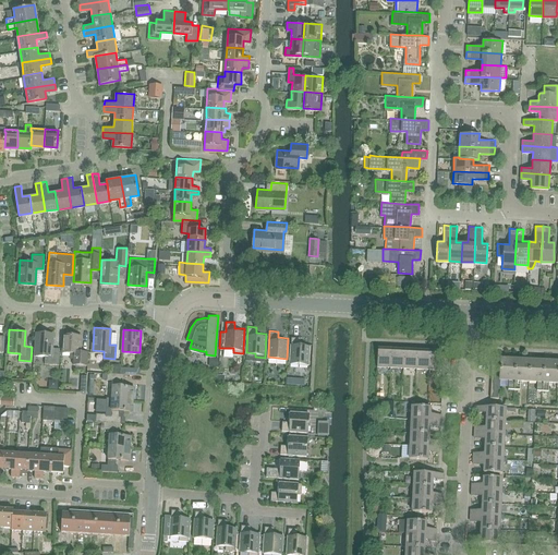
[(52,346),(53,333),(36,332),(35,353),(45,354),(45,362),(59,363),(60,347),(52,346)]
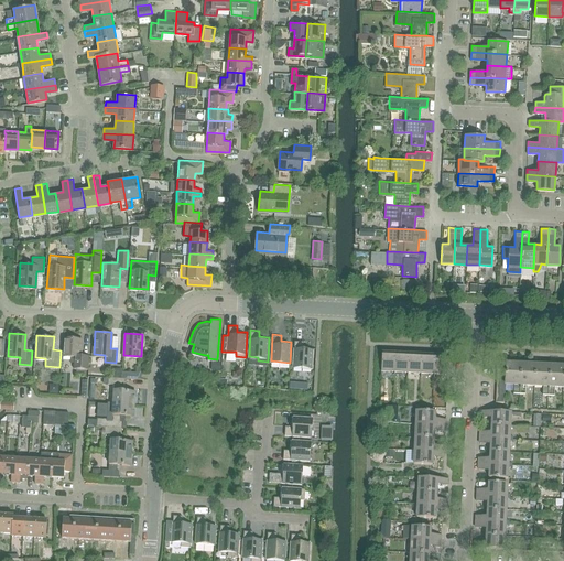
[(82,337),(64,336),(63,355),(71,355),(71,360),(74,360),(74,366),(88,367),(89,354),(80,354),(82,337)]
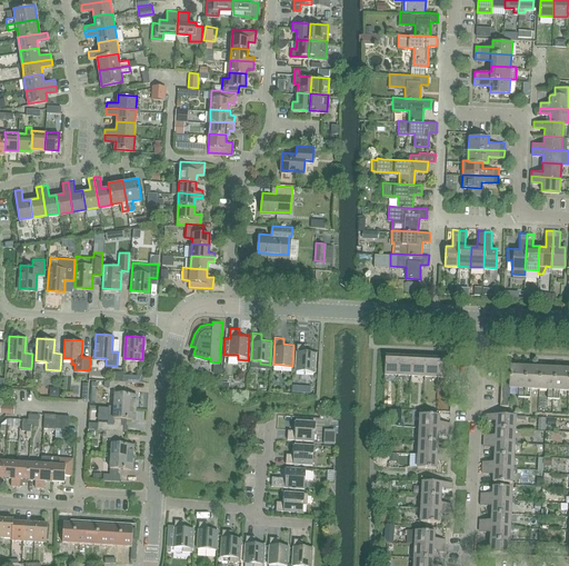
[(306,349),(306,343),(297,343),(296,369),(315,370),(316,349),(306,349)]
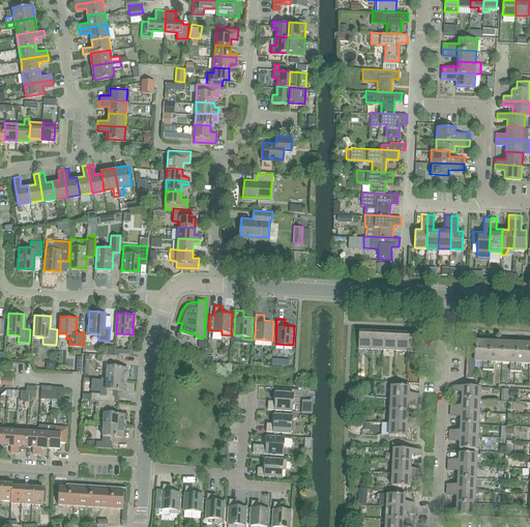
[(357,347),(370,347),(371,329),(358,329),(357,347)]
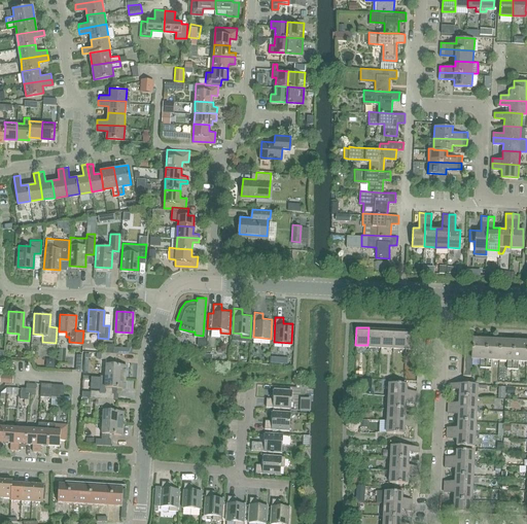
[(367,345),(380,346),(381,328),(369,327),(367,345)]
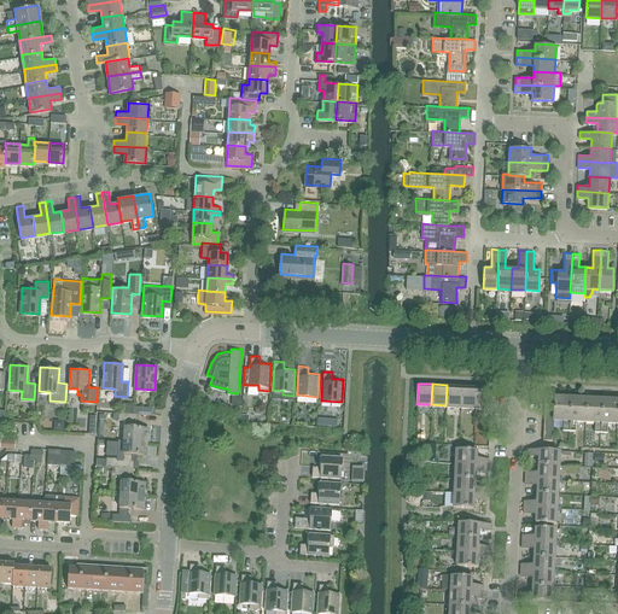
[(445,405),(461,405),(461,385),(447,385),(445,405)]
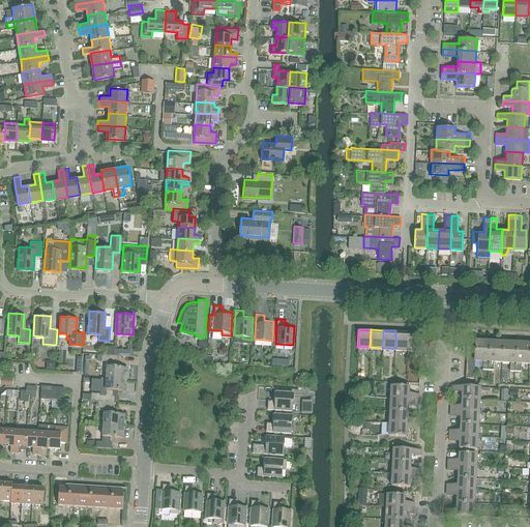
[(395,348),(408,349),(408,331),(395,330),(395,348)]
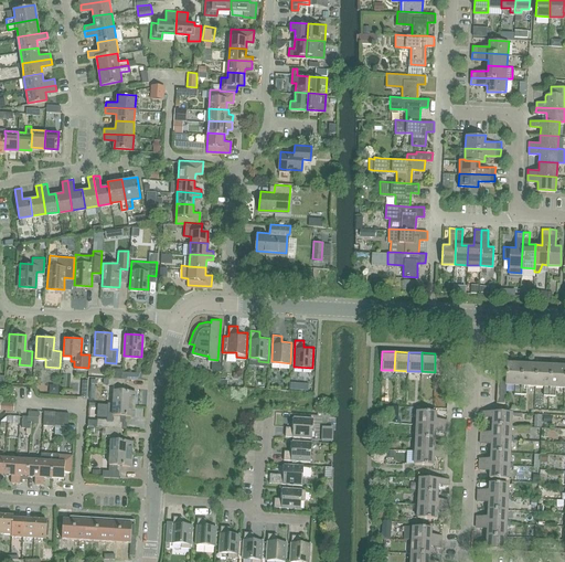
[(435,353),(435,372),(448,373),(449,353),(435,353)]
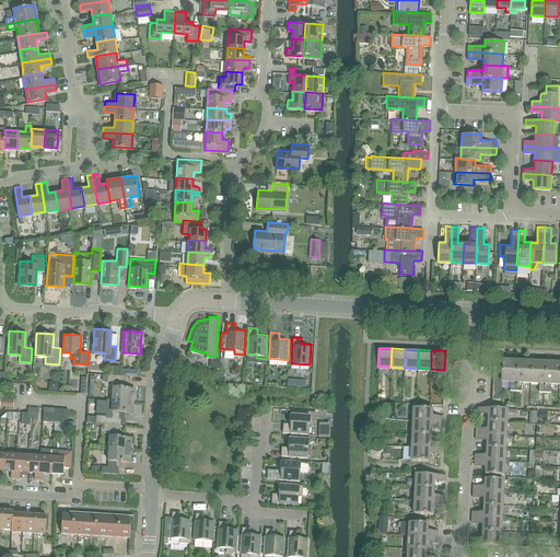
[(501,370),(501,375),(501,379),(510,380),(510,389),(515,389),(516,359),(502,358),(502,364),(501,370)]
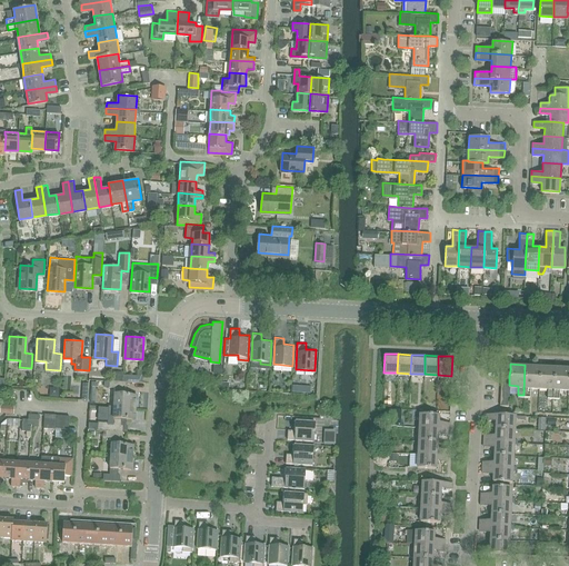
[(539,386),(540,365),(525,365),(523,395),(529,395),(530,386),(539,386)]
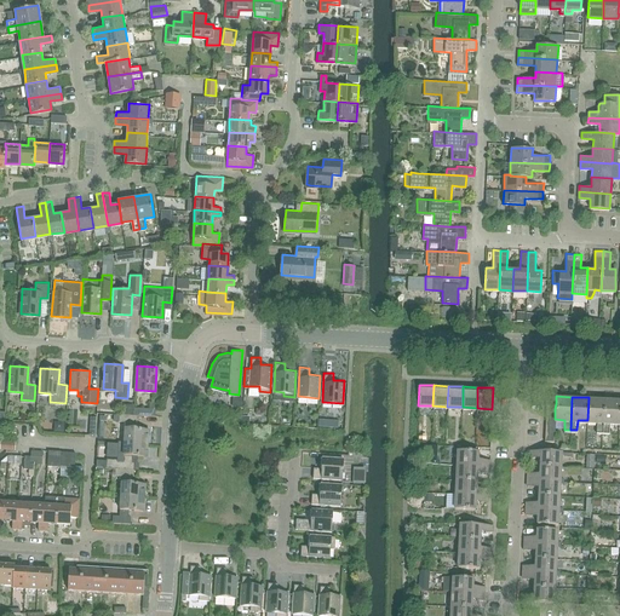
[(604,398),(589,397),(587,420),(597,421),(597,431),(603,431),(604,398)]
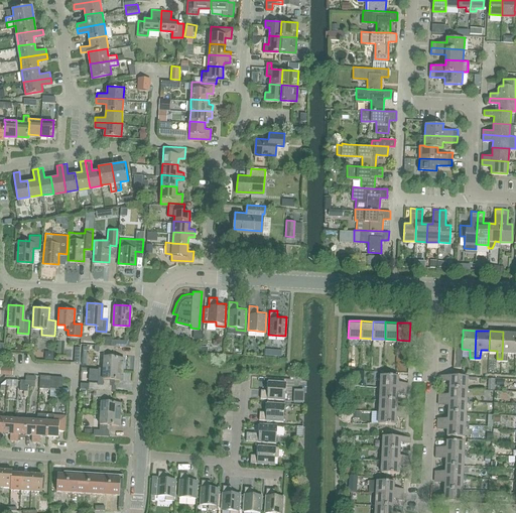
[(515,352),(515,336),(515,332),(503,332),(502,359),(507,359),(507,351),(515,352)]
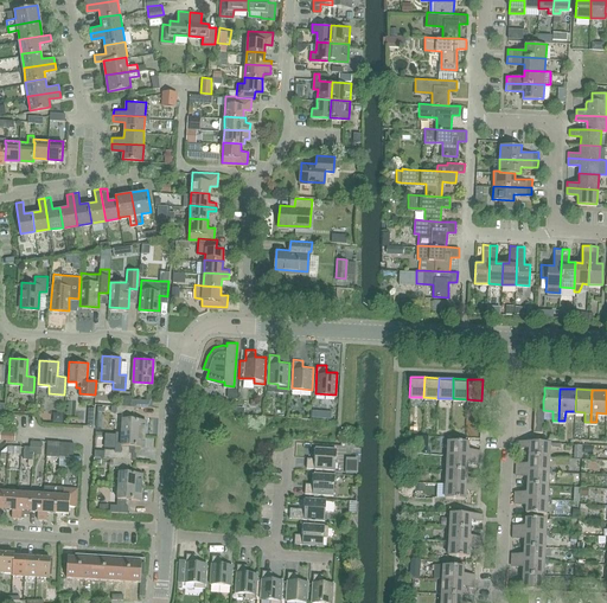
[(116,404),(116,411),(122,411),(121,430),(145,431),(146,419),(132,418),(132,411),(134,411),(134,404),(116,404)]
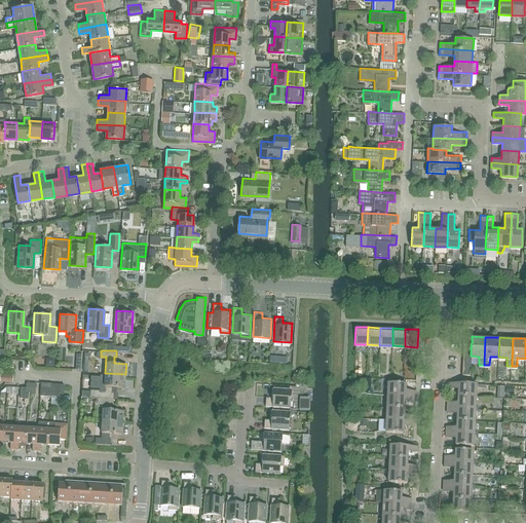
[(90,387),(89,396),(98,396),(113,397),(114,390),(112,390),(112,384),(125,385),(125,374),(105,373),(105,384),(100,383),(100,388),(90,387)]
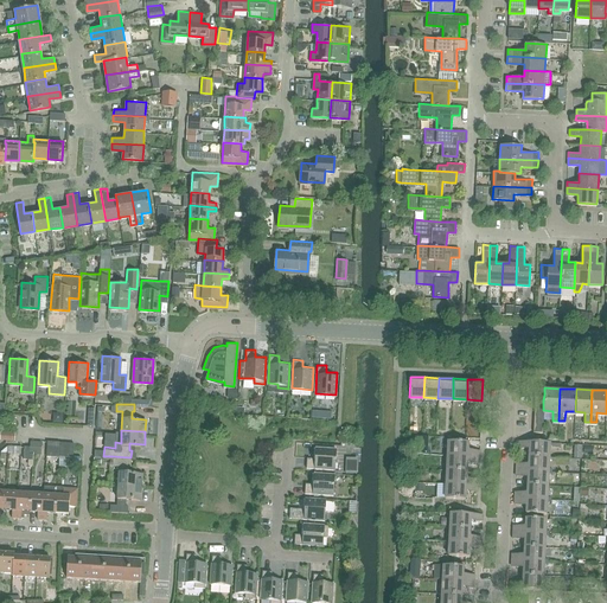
[(447,438),(447,453),(478,455),(478,448),(467,448),(467,440),(447,438)]
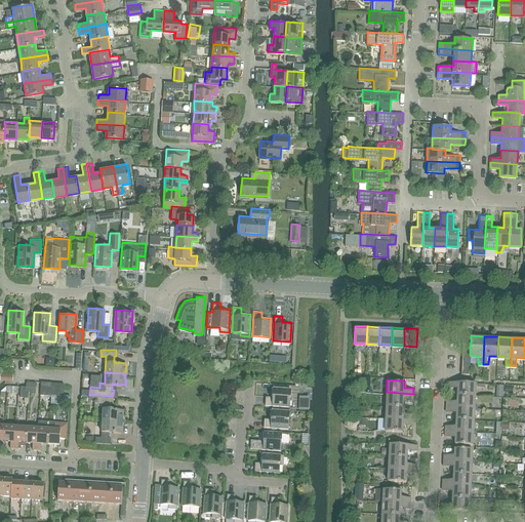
[(456,386),(456,393),(474,394),(475,380),(447,379),(446,386),(456,386)]
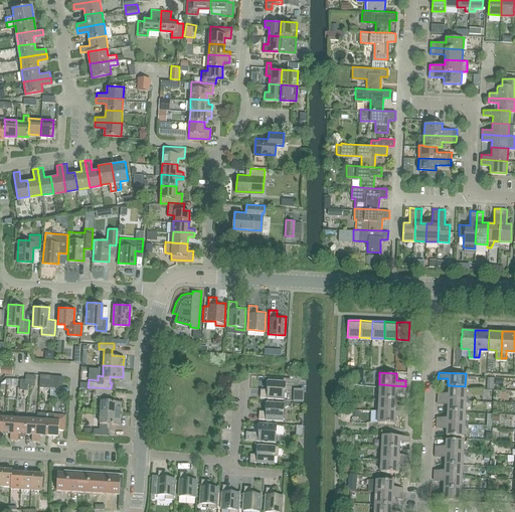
[(39,385),(50,386),(50,374),(40,373),(39,385)]
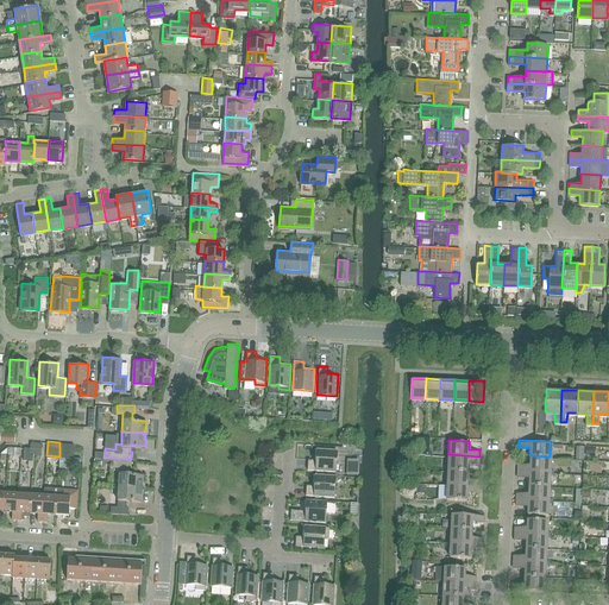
[(307,467),(336,470),(337,448),(315,447),(314,458),(308,458),(307,467)]
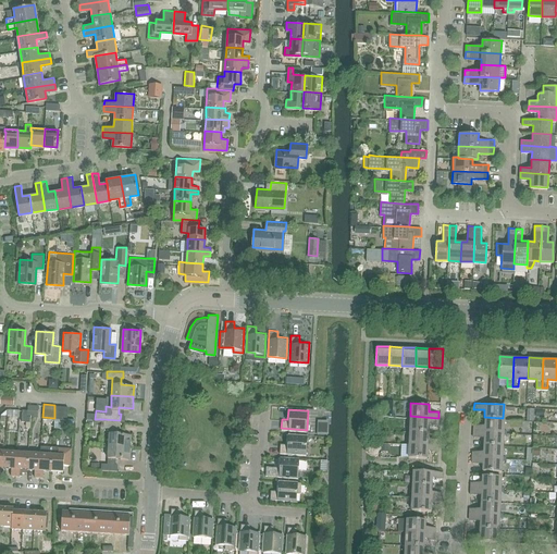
[(410,416),(409,429),(428,430),(428,422),(438,423),(438,418),(410,416)]
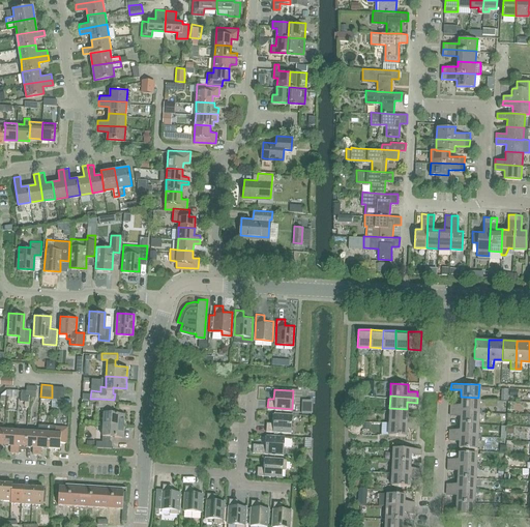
[(450,403),(450,408),(477,409),(478,398),(461,397),(461,403),(450,403)]
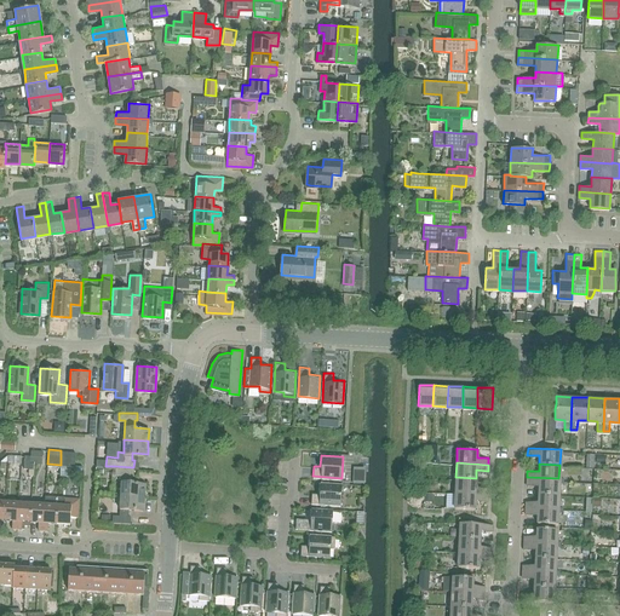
[(115,466),(115,473),(122,475),(120,494),(144,495),(145,483),(131,482),(131,475),(133,475),(133,467),(115,466)]
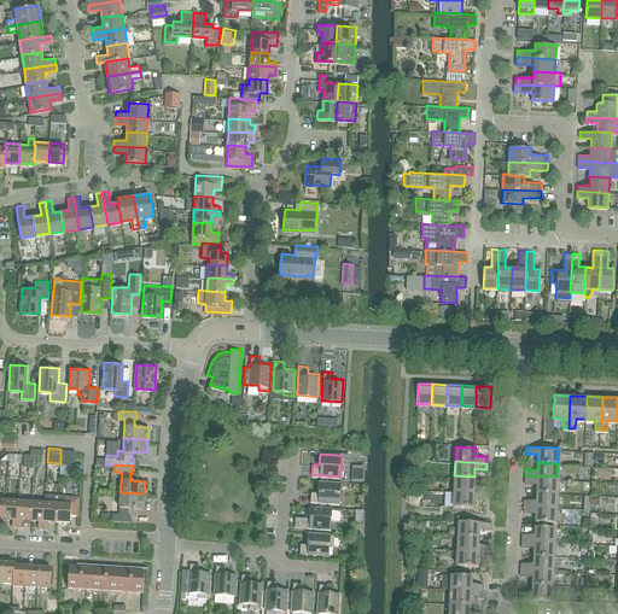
[(363,480),(363,466),(354,466),(353,479),(363,480)]
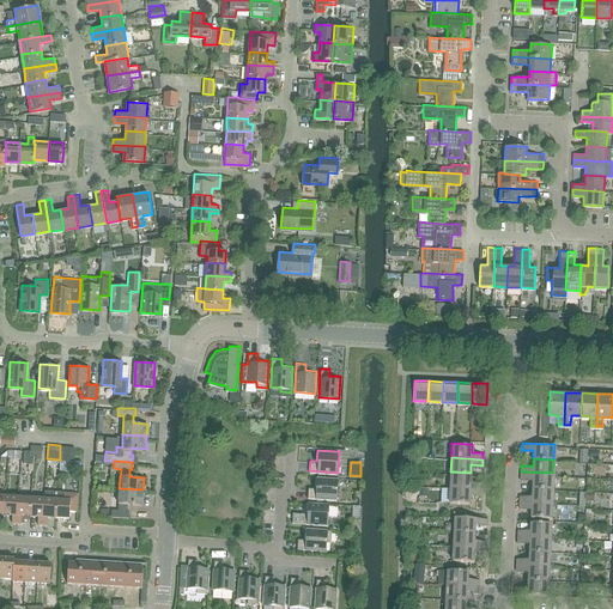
[(471,473),(450,472),(450,486),(481,487),(481,481),(471,481),(471,473)]
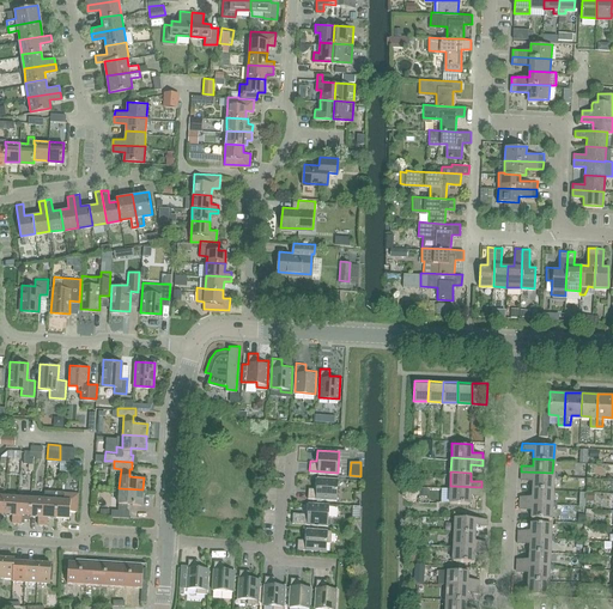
[(532,479),(532,486),(552,487),(552,473),(521,472),(520,477),(532,479)]
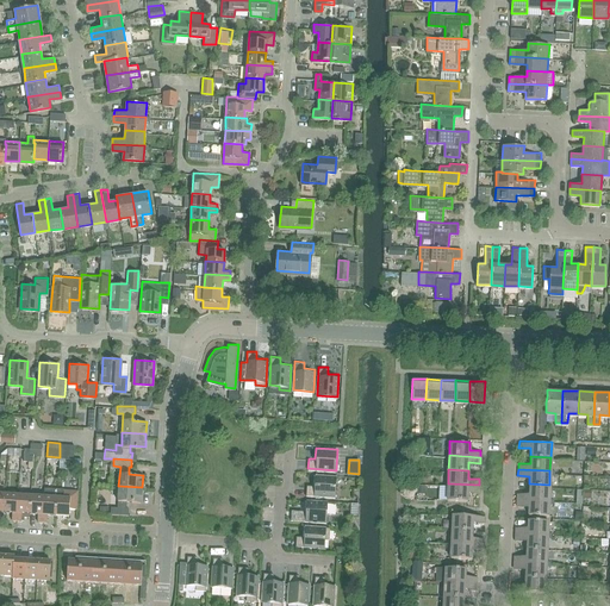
[(306,494),(335,495),(336,475),(313,474),(313,485),(306,483),(306,494)]
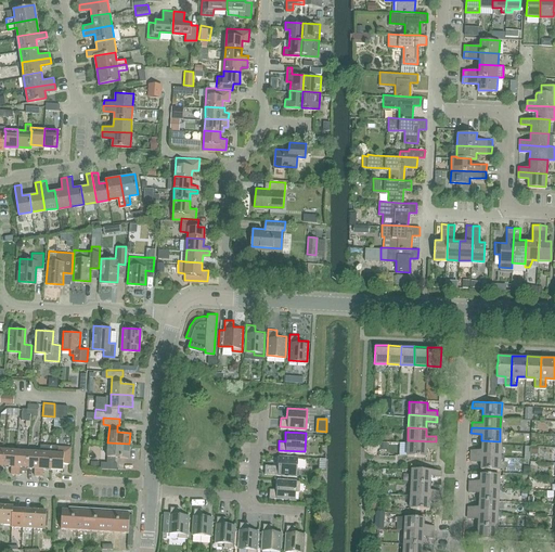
[(436,441),(408,440),(407,453),(425,454),(425,447),(436,448),(436,441)]
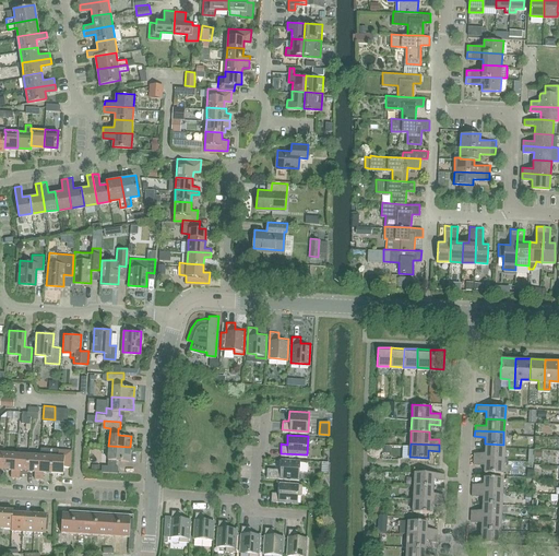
[(474,451),(474,457),(502,458),(503,445),(485,444),(485,451),(474,451)]
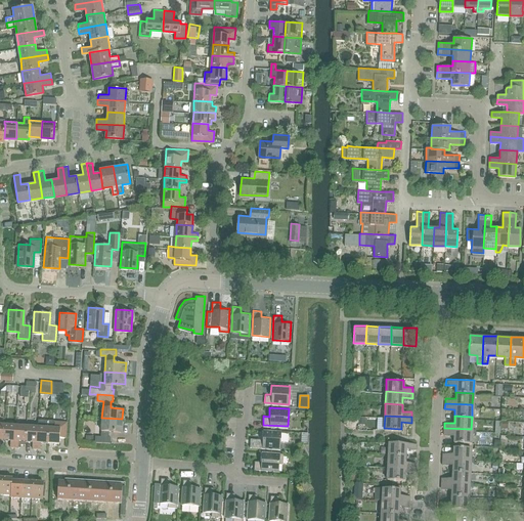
[(95,434),(95,440),(111,441),(111,435),(108,435),(108,429),(122,430),(122,419),(101,418),(100,435),(95,434)]
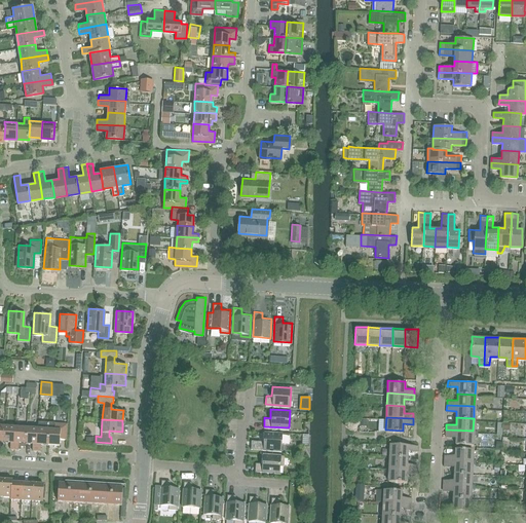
[(38,426),(36,449),(40,449),(41,443),(47,443),(48,427),(49,420),(38,420),(38,426)]
